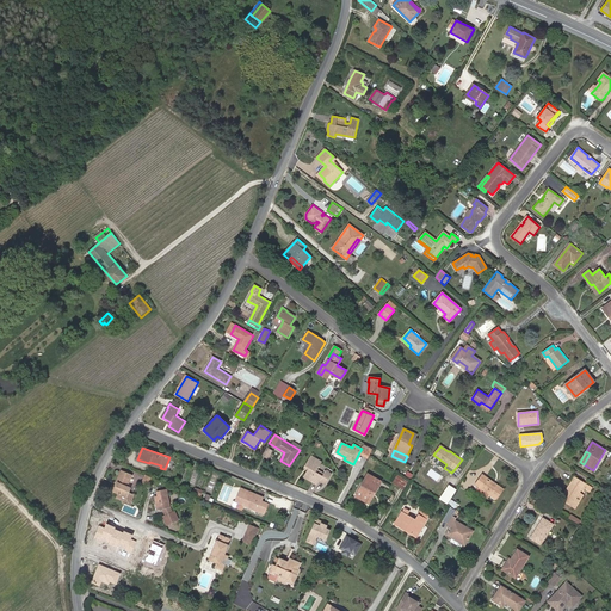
[(431,458),(444,468),(446,464),(433,455),(431,458)]
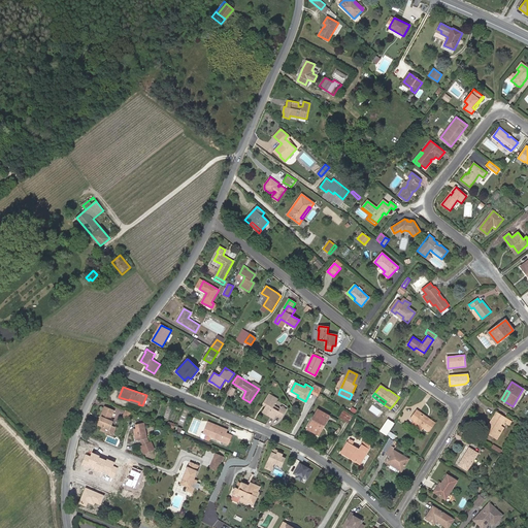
[(267,404),(265,406),(262,411),(270,417),(270,418),(274,420),(276,416),(281,419),(287,409),(282,406),(278,411),(273,408),(278,400),(268,394),(263,402),(267,404)]
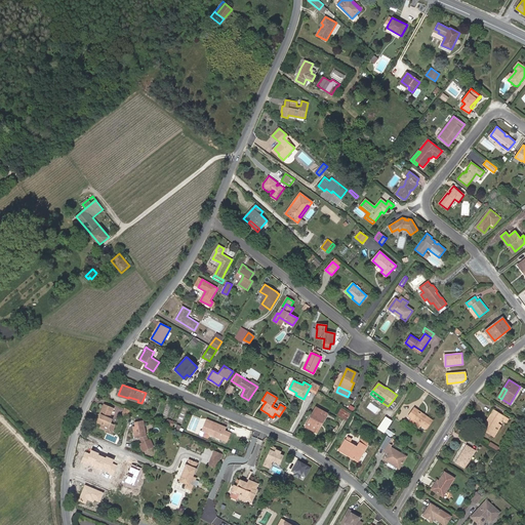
[(102,413),(98,422),(102,423),(108,427),(107,431),(112,433),(115,426),(110,423),(112,418),(110,417),(114,408),(104,404),(99,413),(102,413)]
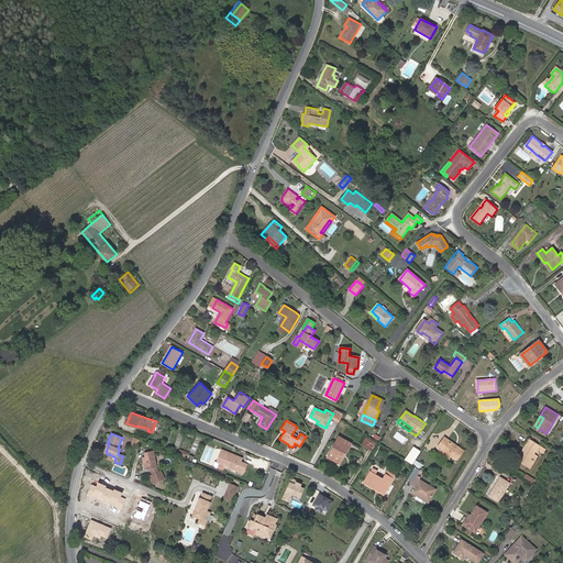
[(342,453),(345,454),(352,443),(339,435),(328,456),(337,462),(342,453)]
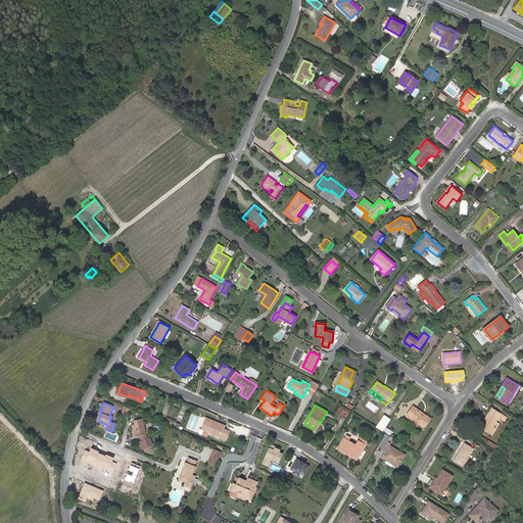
[(346,418),(349,411),(340,406),(336,414),(346,418)]
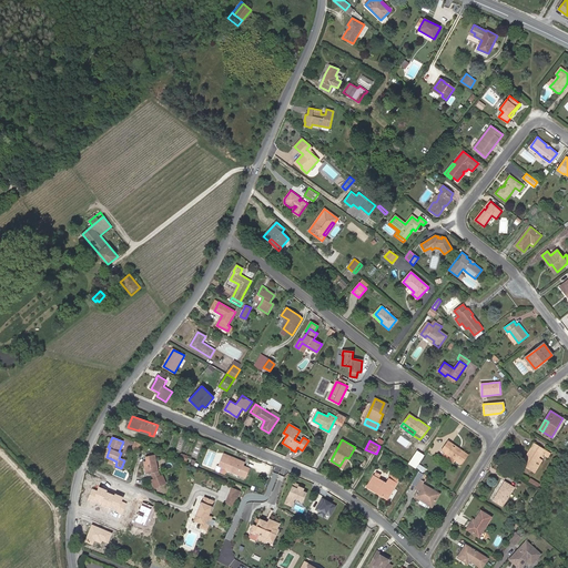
[(450,445),(452,444),(448,440),(442,450),(445,453),(455,459),(460,464),(467,455),(458,448),(458,449),(450,445)]
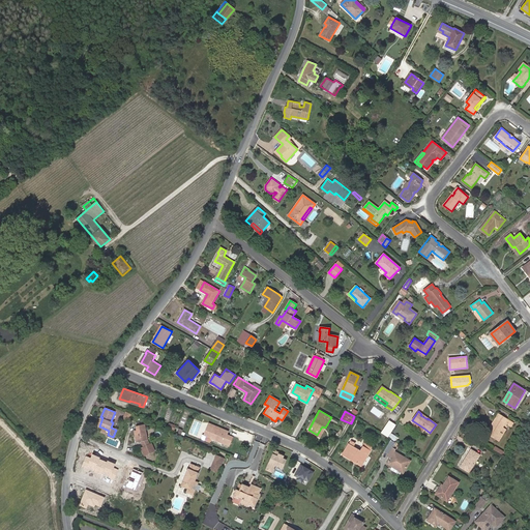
[(487,433),(499,441),(506,430),(502,428),(505,422),(511,427),(513,423),(498,414),(494,420),(487,433)]
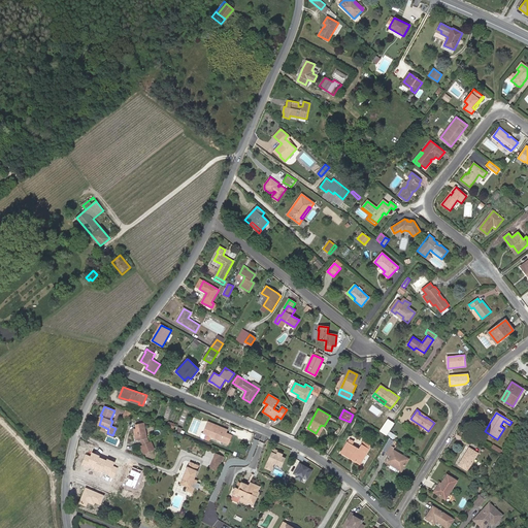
[(386,435),(394,423),(388,419),(380,431),(386,435)]
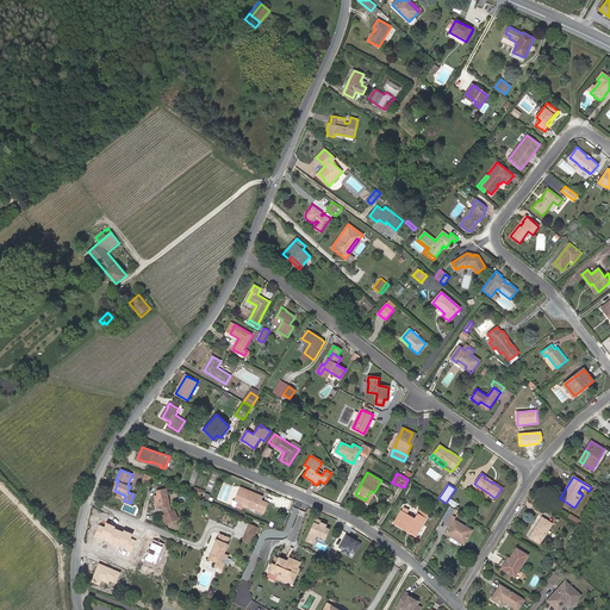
[(486,497),(489,493),(478,486),(475,490),(486,497)]
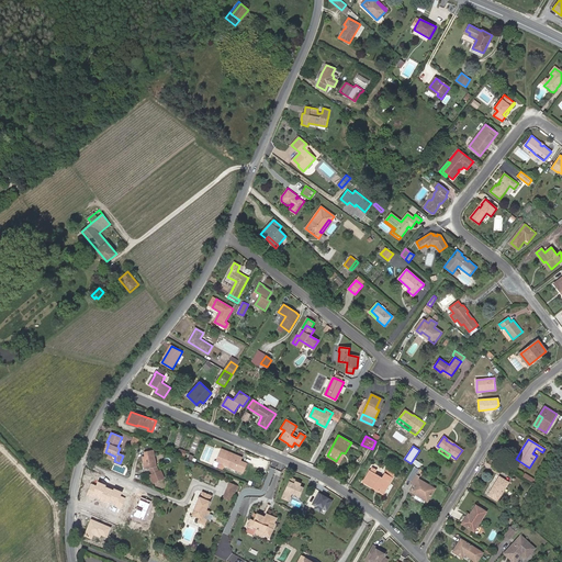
[(218,462),(224,465),(243,473),(247,463),(237,459),(238,457),(221,449),(215,461),(218,462)]
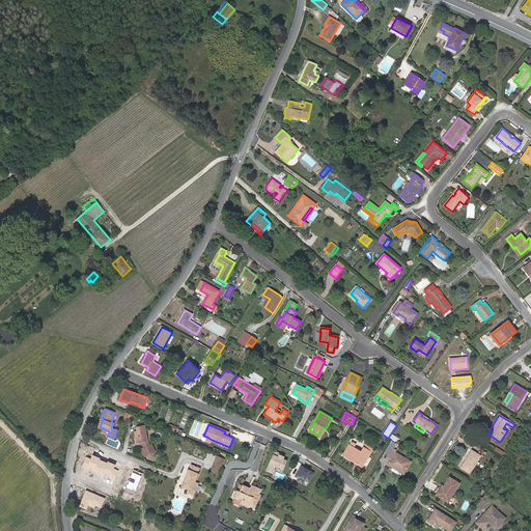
[(137,426),(137,431),(135,431),(136,442),(141,441),(144,447),(141,449),(144,456),(156,451),(152,444),(149,445),(147,441),(145,425),(137,426)]
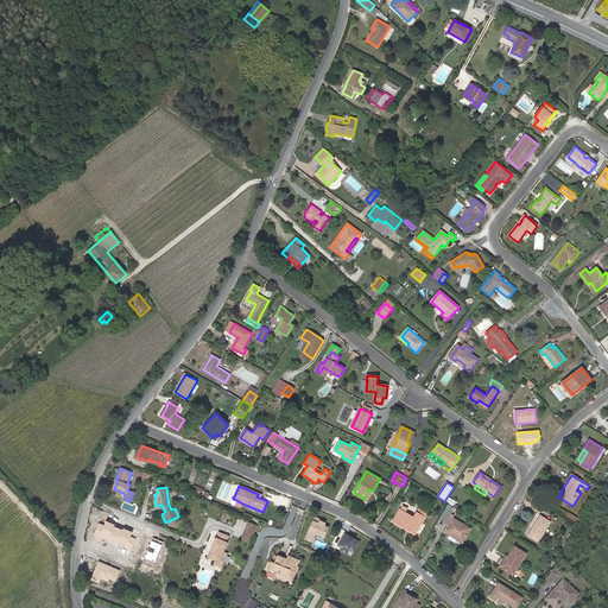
[(425,518),(417,512),(413,518),(405,513),(407,508),(404,506),(401,510),(400,510),(393,521),(415,534),(425,518)]
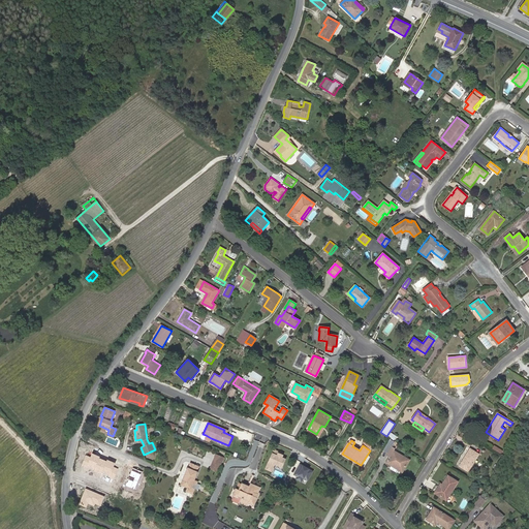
[(392,446),(394,442),(391,440),(384,450),(387,453),(392,446)]
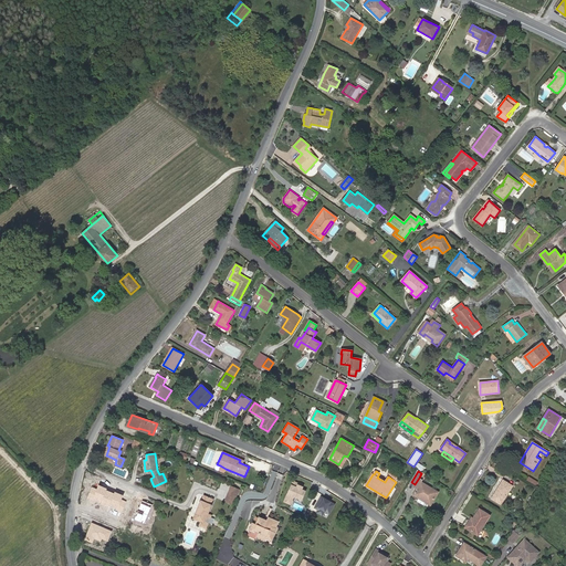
[(419,478),(415,484),(413,486),(417,489),(413,494),(418,498),(420,495),(427,500),(425,502),(431,505),(439,492),(421,482),(422,480),(419,478)]
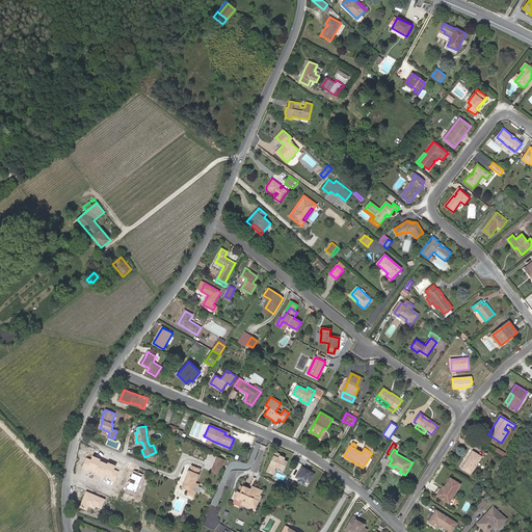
[(496,452),(504,457),(506,454),(498,449),(496,452)]
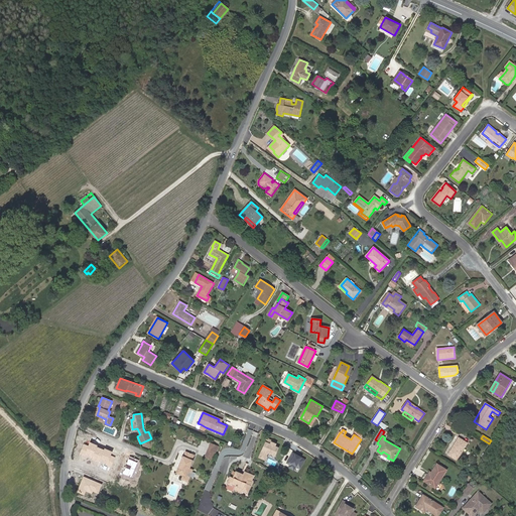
[(459,437),(457,441),(448,455),(457,460),(468,442),(459,437)]
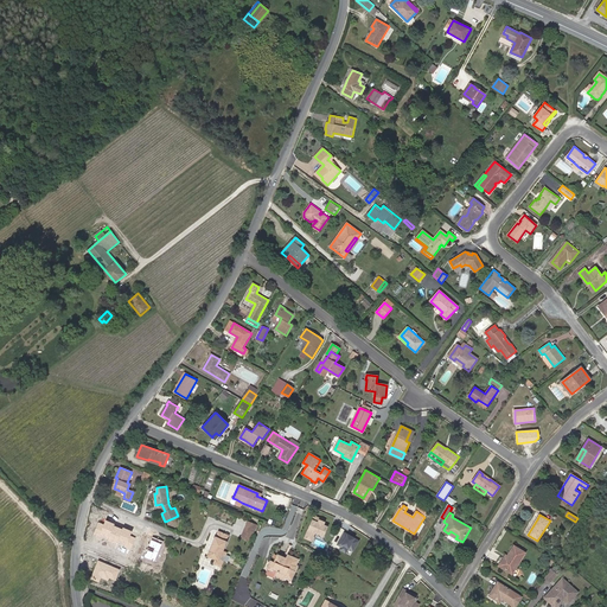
[(320,519),(314,517),(305,538),(311,541),(312,541),(313,537),(313,536),(314,532),(323,536),(327,528),(323,525),(324,523),(320,521),(320,519)]
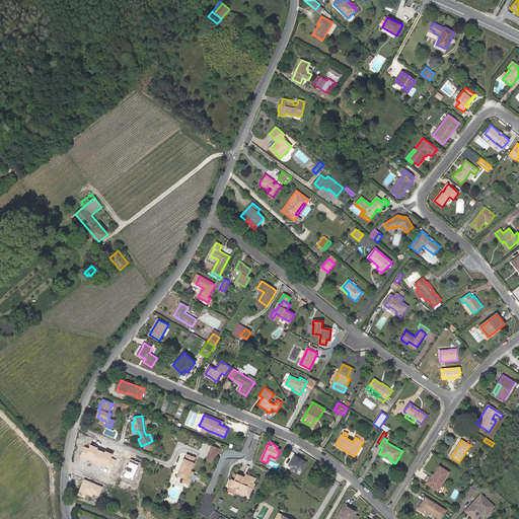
[(83,446),(79,456),(112,469),(116,459),(112,458),(113,454),(104,451),(104,452),(97,449),(98,448),(90,445),(88,448),(83,446)]
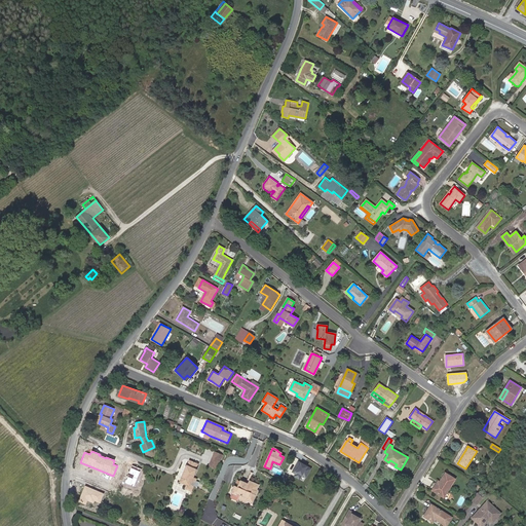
[(215,451),(213,457),(219,460),(222,454),(215,451)]
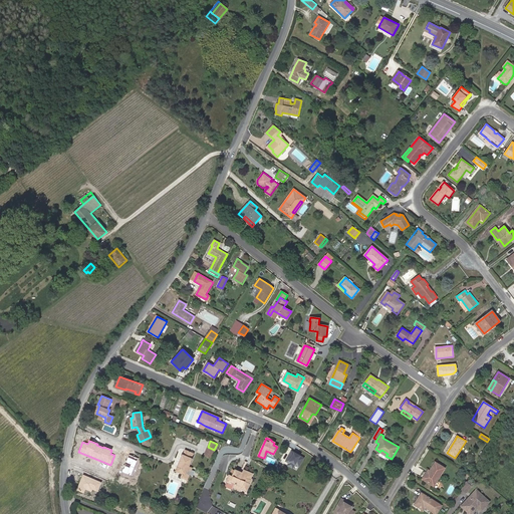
[(205,454),(211,457),(214,450),(208,447),(205,454)]
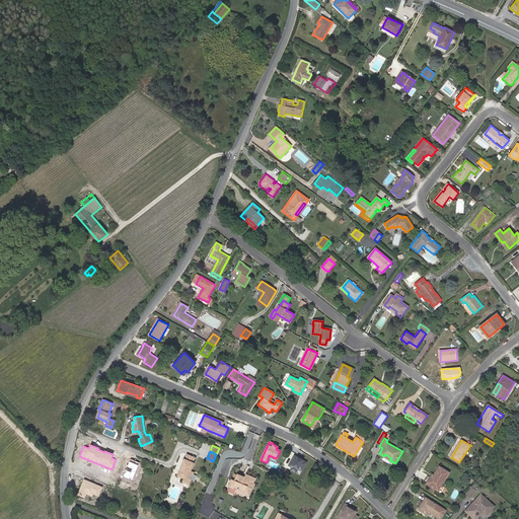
[(187,479),(191,471),(196,457),(187,454),(184,458),(176,475),(182,477),(183,478),(187,479)]
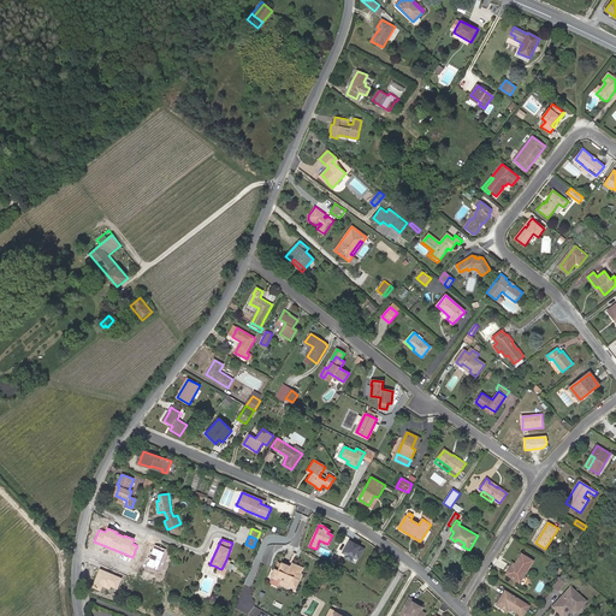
[(353,543),(349,542),(342,552),(345,555),(344,557),(351,561),(354,556),(359,558),(365,549),(353,542),(353,543)]
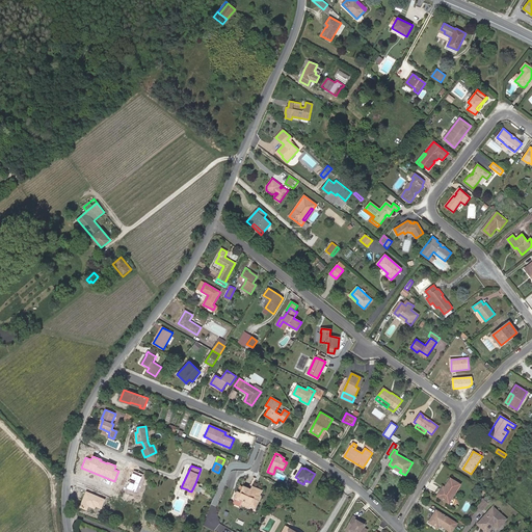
[(451,478),(445,487),(443,486),(437,496),(449,503),(460,484),(451,478)]
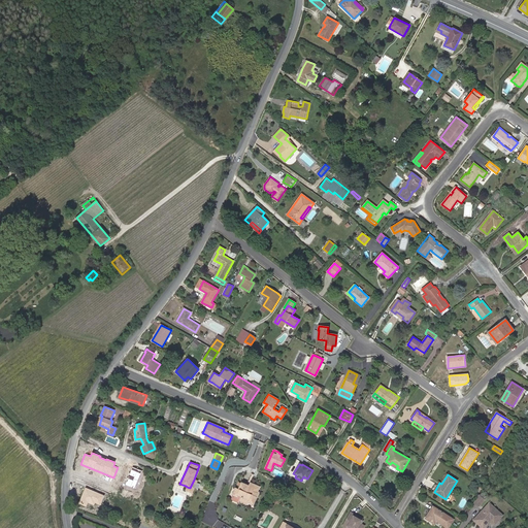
[(241,497),(240,500),(248,503),(248,501),(254,504),(259,492),(258,491),(260,487),(251,483),(249,486),(241,482),(238,489),(236,488),(233,495),(237,497),(238,495),(242,496),(241,497)]
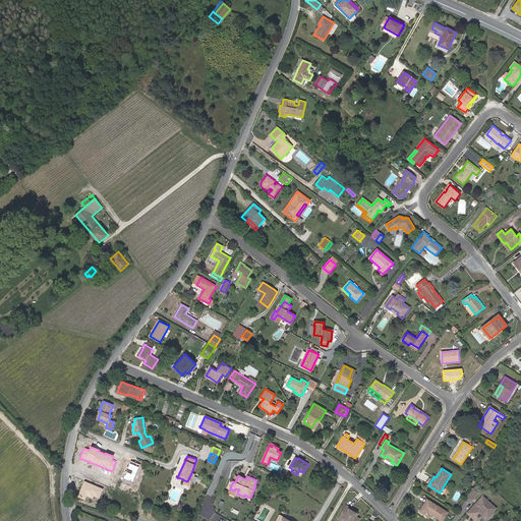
[(103,488),(84,481),(77,497),(85,500),(87,497),(93,499),(94,497),(99,499),(103,488)]
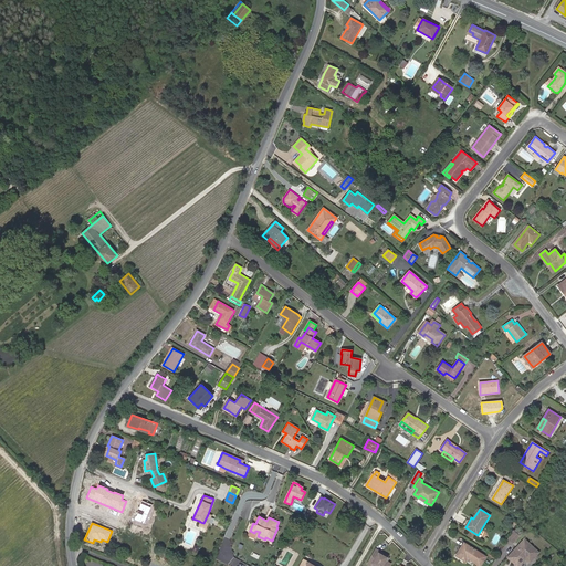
[(514,531),(509,538),(513,543),(520,535),(514,531)]
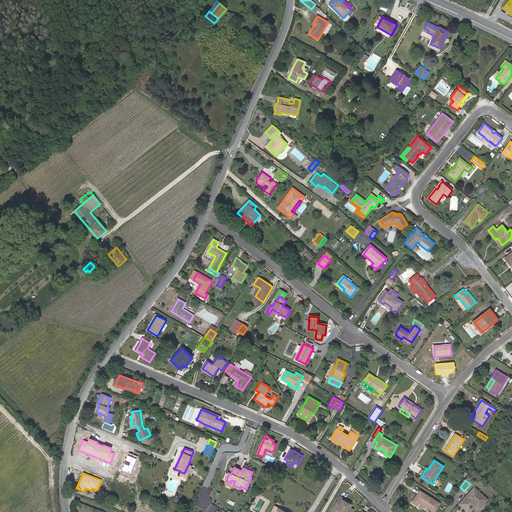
[(488,499),(475,487),(462,501),(467,506),(465,507),(470,511),(476,504),(479,508),(488,499)]
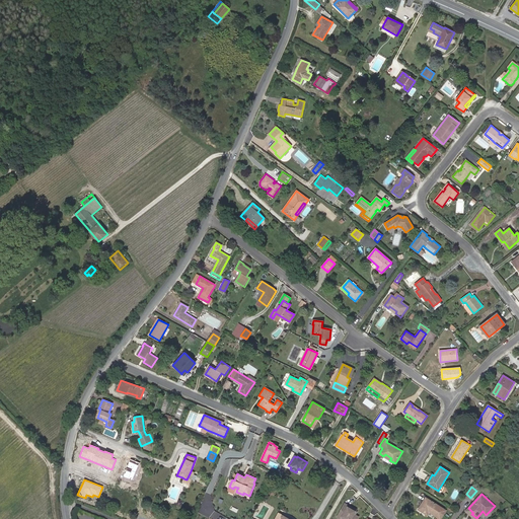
[(440,518),(443,515),(439,512),(442,508),(426,498),(419,509),(426,514),(428,511),(440,518)]
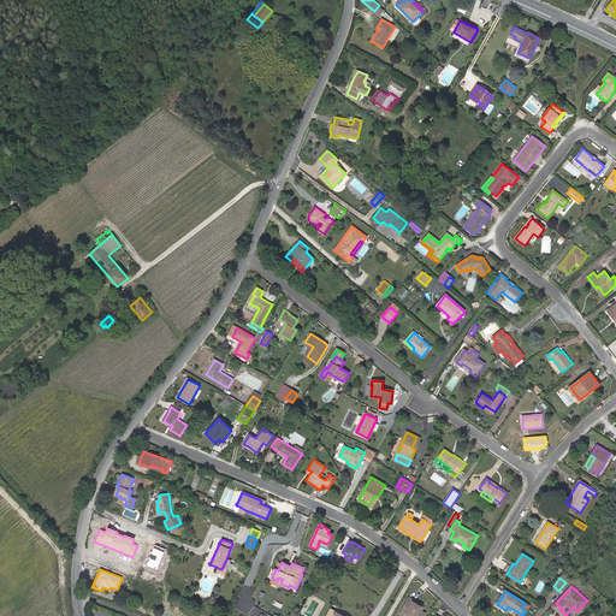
[(420,604),(409,598),(401,614),(403,615),(404,615),(406,615),(408,615),(424,615),(425,614),(421,611),(422,609),(421,608),(419,606),(420,604)]
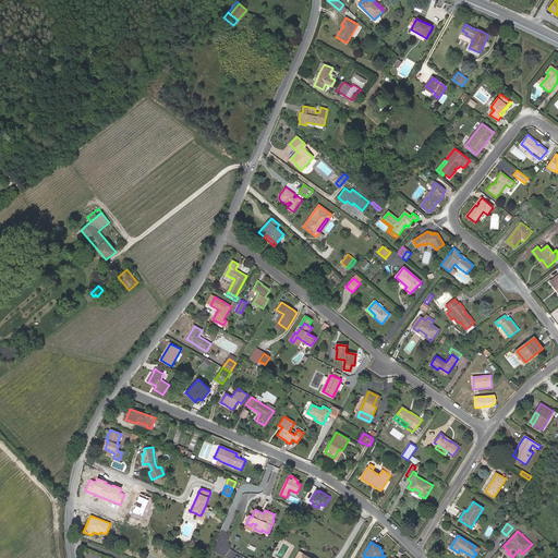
[(504,546),(500,548),(511,557),(512,557),(507,553),(509,552),(504,546)]
